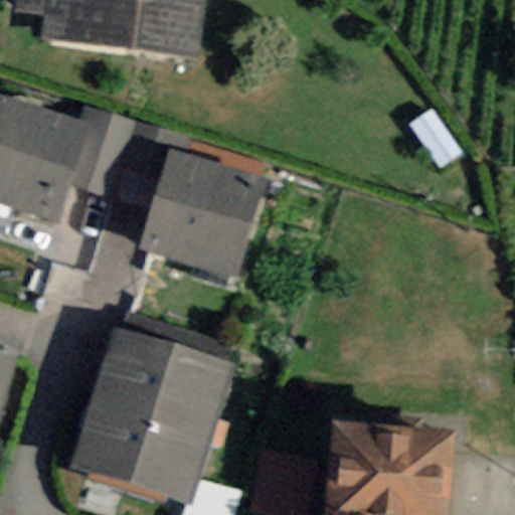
[(200,59),(206,0),(15,0),(14,12),(44,16),(42,41),(200,59)]
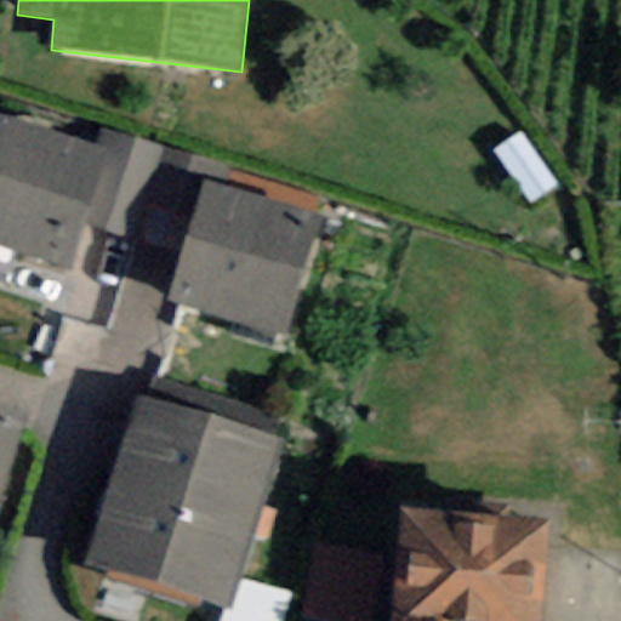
[(84,226),(107,152),(95,148),(0,119),(0,246),(72,268),(84,226)]
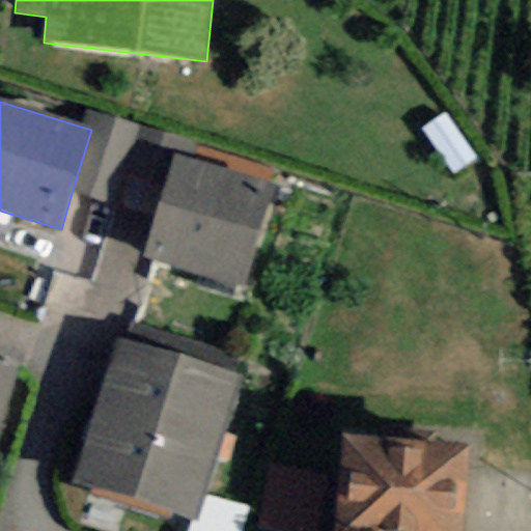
[(140,126),(86,110),(81,127),(91,130),(72,193),(116,206),(140,126)]
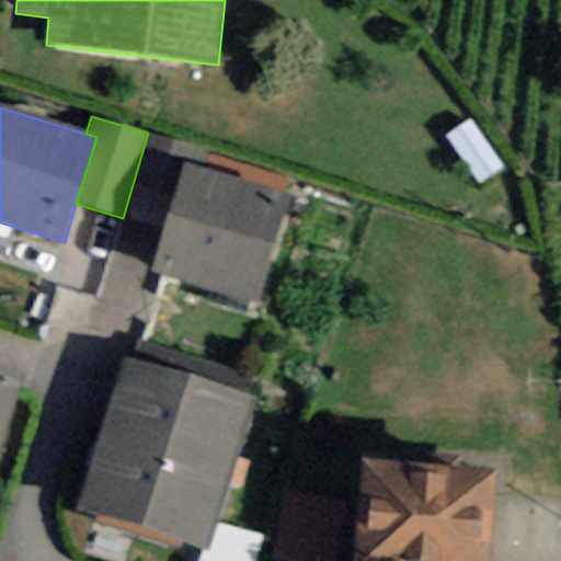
[(470,122),(446,137),(479,186),(503,171),(470,122)]
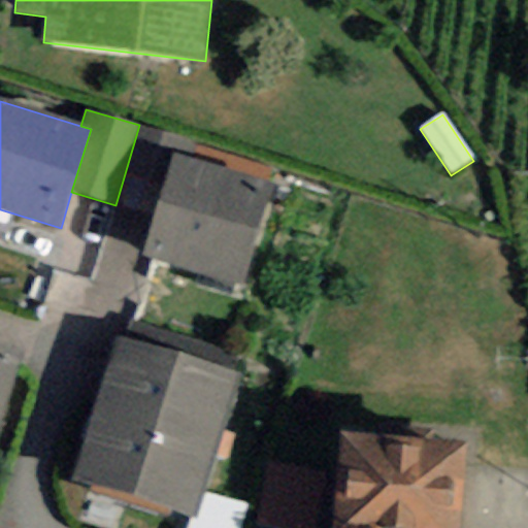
[(194,141),(139,125),(116,205),(154,217),(172,154),(189,158),(194,141)]
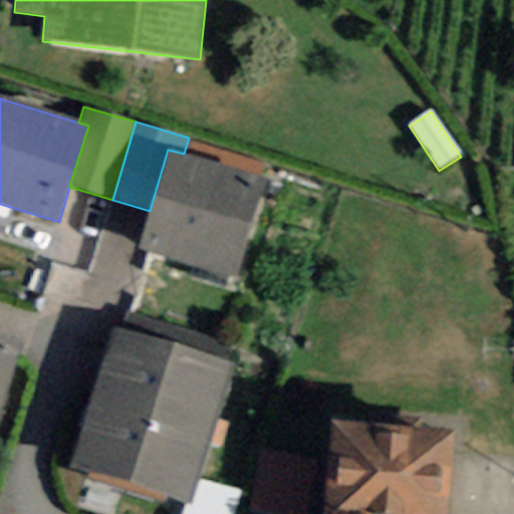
[(235,280),(265,179),(184,154),(168,150),(150,211),(137,250),(235,280)]
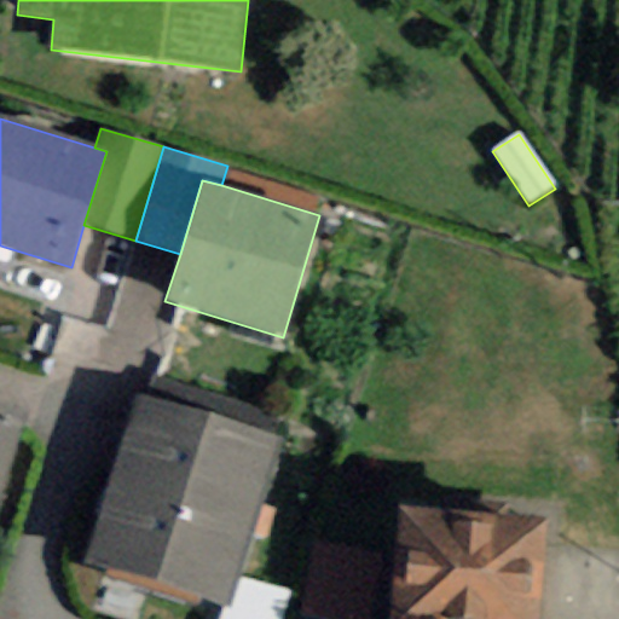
[(241,578),(282,438),(133,397),(85,568),(223,607),(232,611),(241,578)]
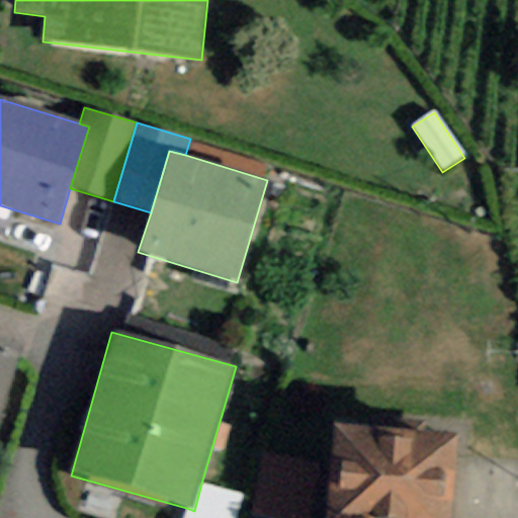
[(322,517),(449,517),(455,431),(329,422),(322,517)]
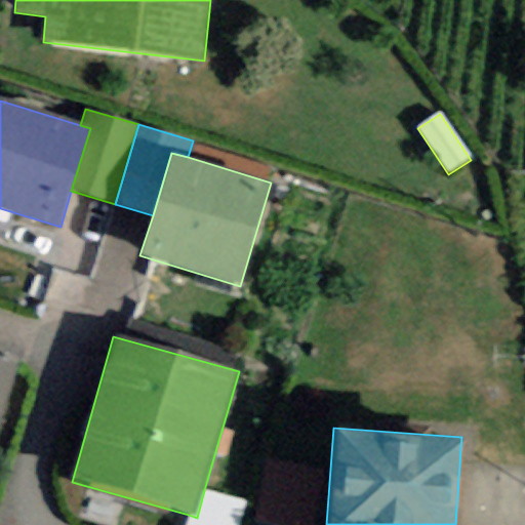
[(238,524),(245,501),(204,490),(197,518),(189,515),(185,524),(238,524)]
